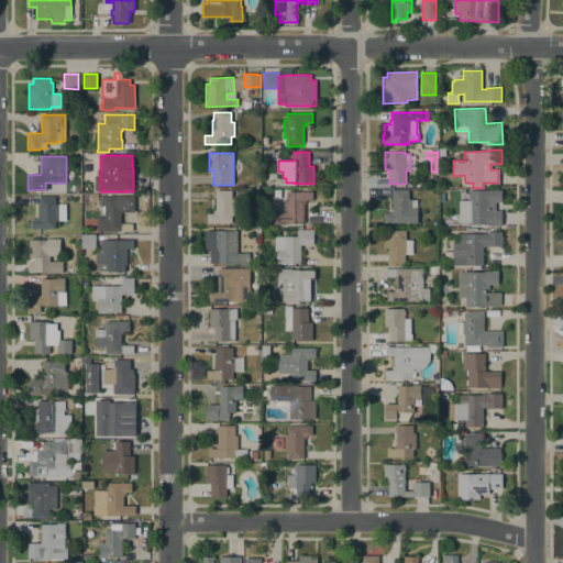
[(233,190),(232,223),(207,223),(207,213),(213,213),(213,211),(216,211),(216,190),(233,190)]
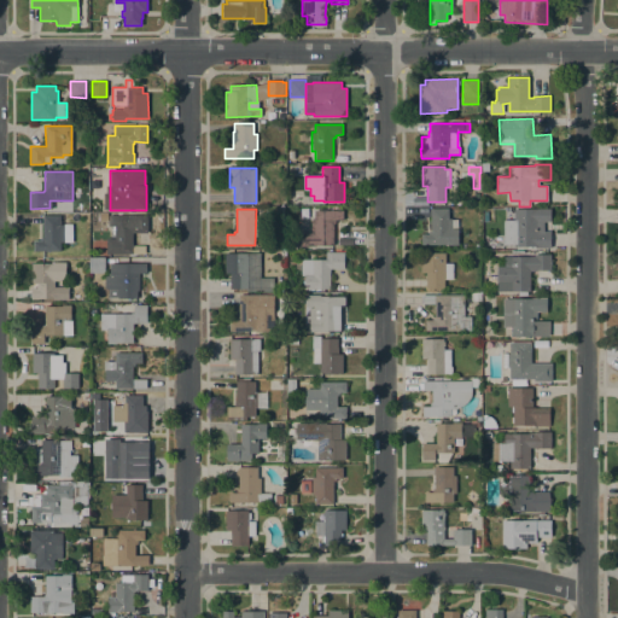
[(431,209),(448,209),(448,219),(453,219),(453,228),(459,228),(459,245),(448,245),(448,244),(421,245),(421,234),(429,234),(429,231),(431,231),(431,209)]
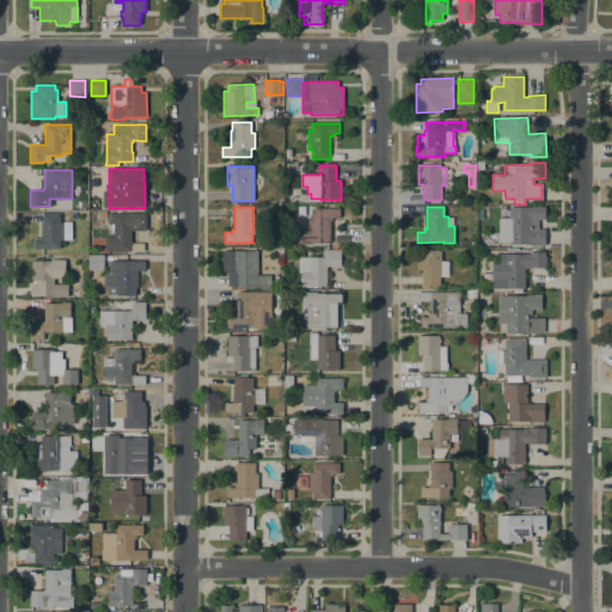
[(545,207),(545,220),(539,220),(539,230),(545,230),(545,245),(531,245),(531,244),(509,244),(509,230),(505,230),(505,218),(509,218),(509,207),(545,207)]
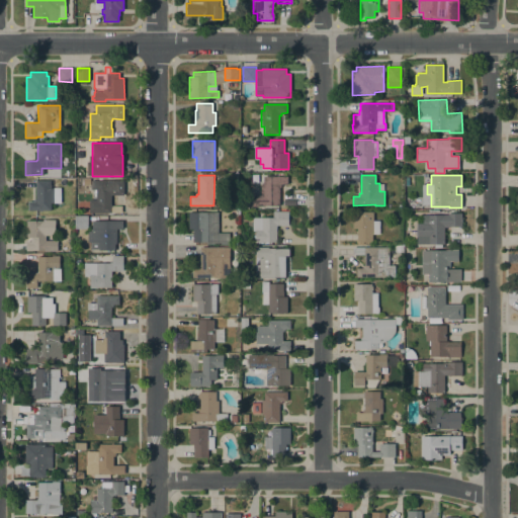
[(287,176),(287,185),(281,185),(281,187),(279,187),(279,205),(265,205),(265,206),(252,206),(252,195),(261,195),(261,184),(264,184),(263,176),(287,176)]
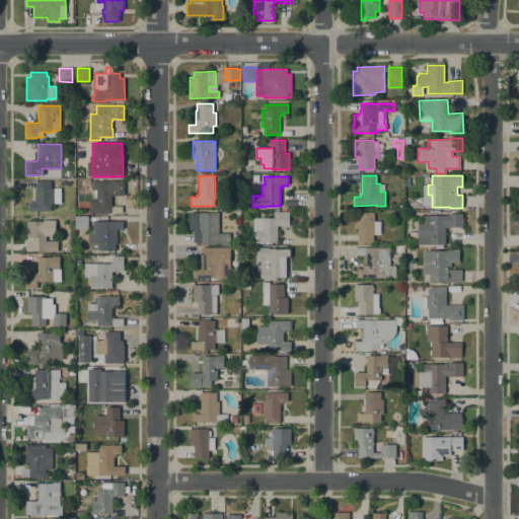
[(28,211),(28,202),(34,202),(34,200),(36,200),(36,180),(51,180),(51,188),(61,188),(61,203),(51,203),(51,211),(28,211)]
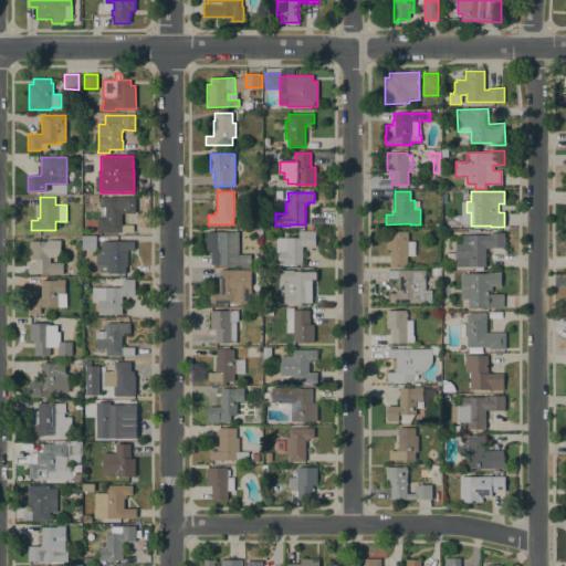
[(97,232),(97,218),(105,218),(105,207),(100,207),(100,197),(118,197),(118,198),(124,198),(124,197),(136,197),(136,220),(122,220),(122,232),(97,232)]
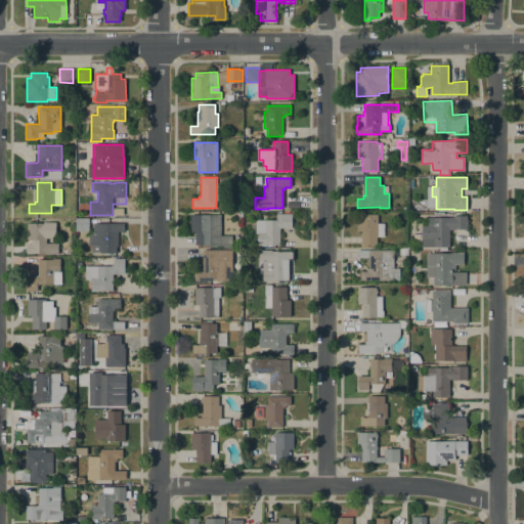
[(259,245),(258,220),(278,220),(278,214),(292,214),(292,227),(278,227),(279,245),(272,245),(272,246),(268,247),(268,245),(266,245),(259,245)]
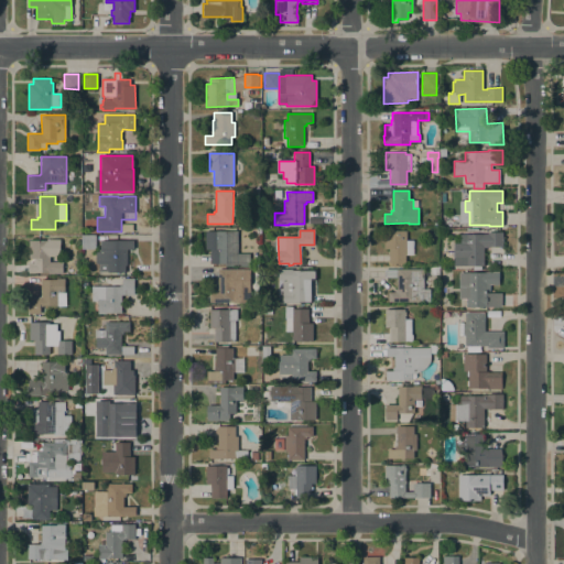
[(407,240),(413,240),(413,255),(405,255),(405,263),(389,263),(389,249),(384,249),(384,230),(407,230),(407,240)]
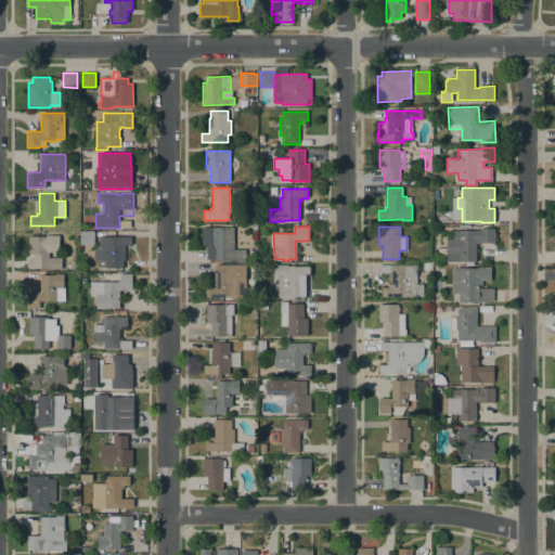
[(234,228),(234,249),(246,249),(246,261),(221,261),(221,259),(207,259),(207,246),(203,246),(203,228),(234,228)]
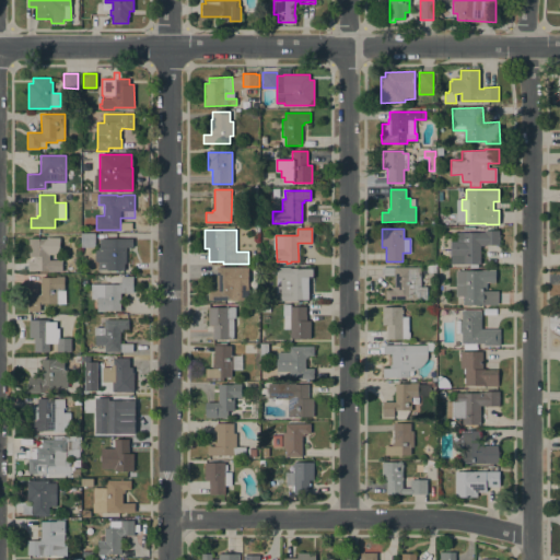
[(485,232),(485,231),(499,230),(499,245),(480,245),(480,264),(451,264),(451,242),(457,241),(457,233),(485,232)]
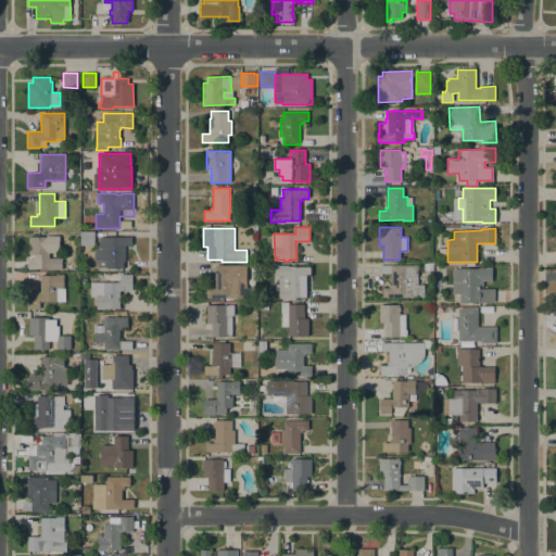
[(95,245),(80,245),(80,232),(95,232),(95,245)]
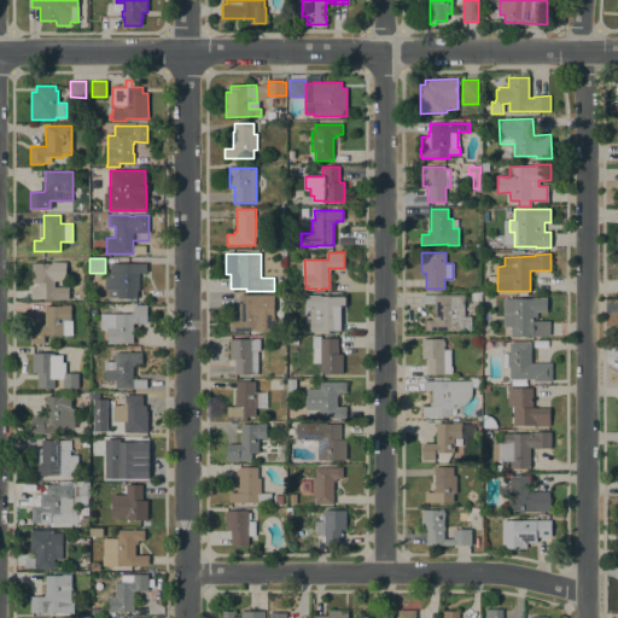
[(31,263),(54,263),(54,273),(65,273),(65,287),(69,287),(69,299),(53,299),(53,298),(38,298),(38,283),(33,283),(31,263)]
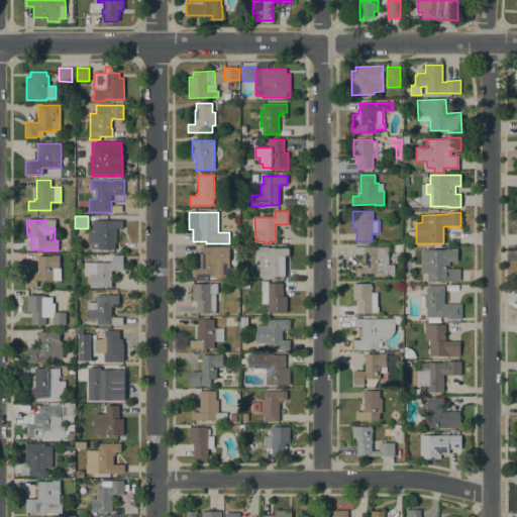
[(122,220),(122,228),(116,228),(116,243),(115,243),(115,249),(99,249),(99,248),(90,248),(90,241),(88,241),(88,230),(90,230),(92,228),(92,220),(122,220)]
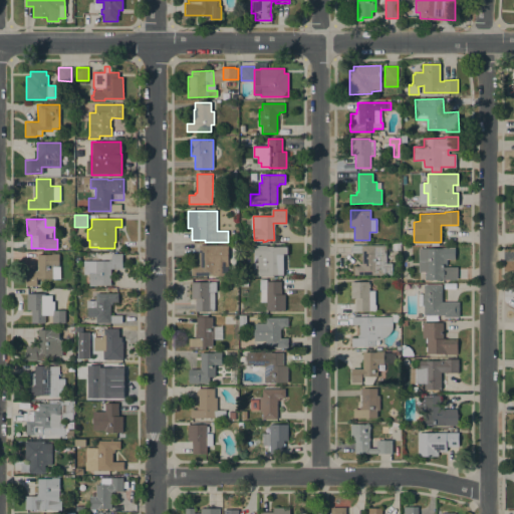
[(191,275),(191,267),(197,267),(197,264),(199,264),(199,245),(228,245),(228,264),(228,275),(214,275),(191,275)]
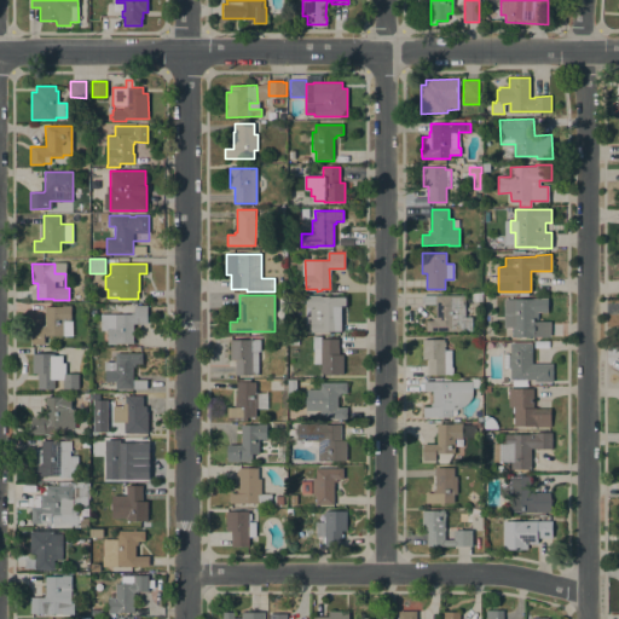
[(329,334),(329,333),(311,333),(311,307),(306,307),(306,295),(322,295),(322,296),(330,296),(347,296),(347,307),(342,307),(342,333),(329,334)]
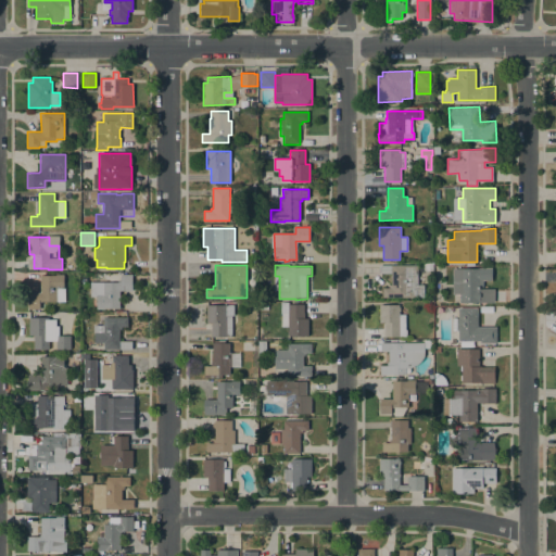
[(417,265),(417,285),(424,285),(424,298),(383,298),(383,288),(389,288),(389,285),(391,285),(391,274),(379,274),(379,265),(417,265)]
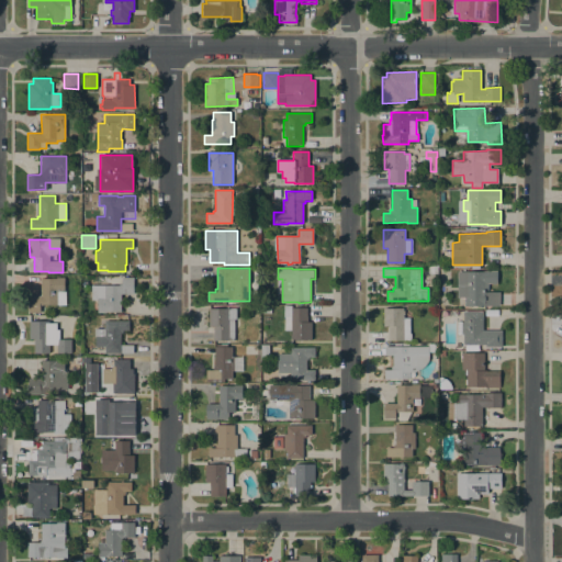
[(464,305),(464,298),(458,298),(458,271),(497,271),(497,283),(489,283),(489,290),(484,290),(484,292),(499,292),(499,305),(464,305)]
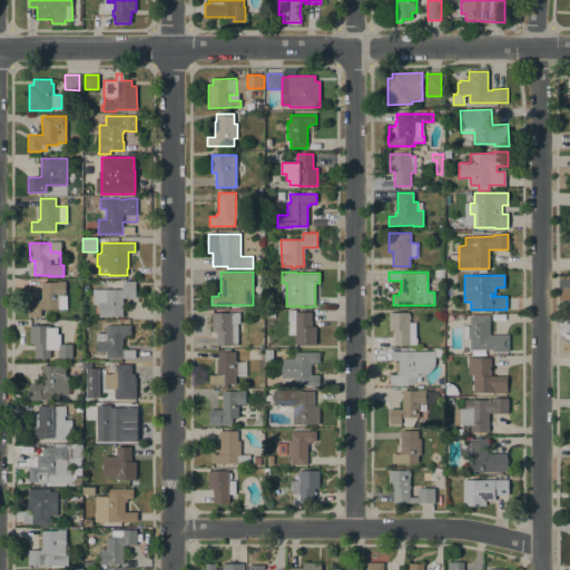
[(120,290),(120,288),(124,288),(124,281),(136,281),(136,298),(123,298),(124,315),(108,315),(108,317),(99,317),(99,304),(92,304),(92,290),(120,290)]
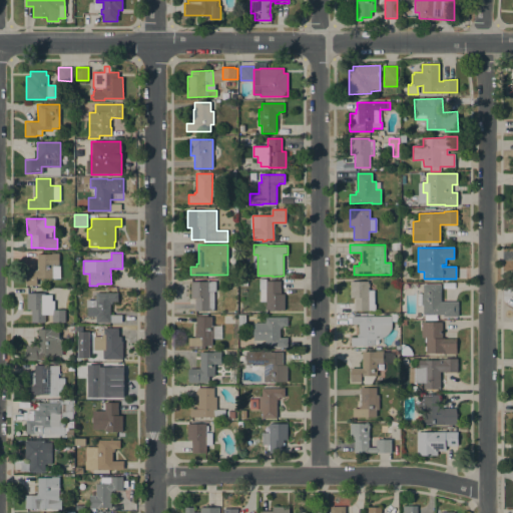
[(39,278),(39,279),(37,279),(37,286),(26,286),(26,270),(37,270),(37,253),(51,253),(59,253),(59,266),(60,266),(60,279),(39,278)]
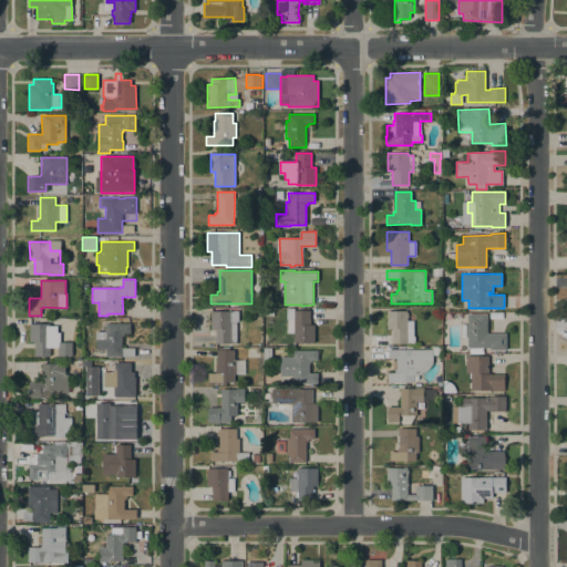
[(315,343),(294,343),(294,332),(287,332),(287,309),(295,309),(295,310),(310,310),(310,319),(311,319),(311,325),(315,325),(315,343)]
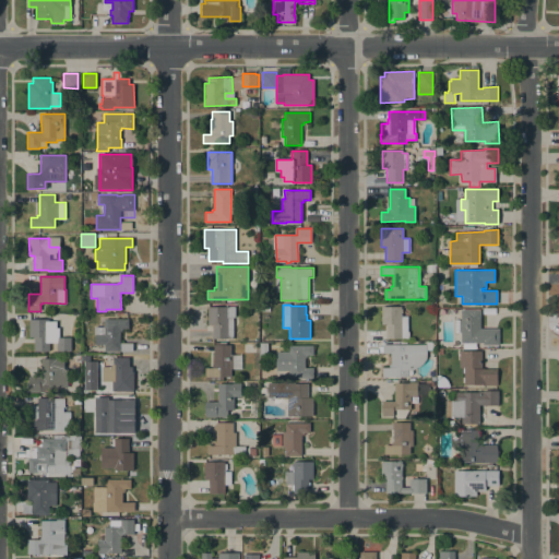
[(235,307),(235,317),(233,317),(233,339),(213,339),(213,324),(207,324),(207,307),(235,307)]
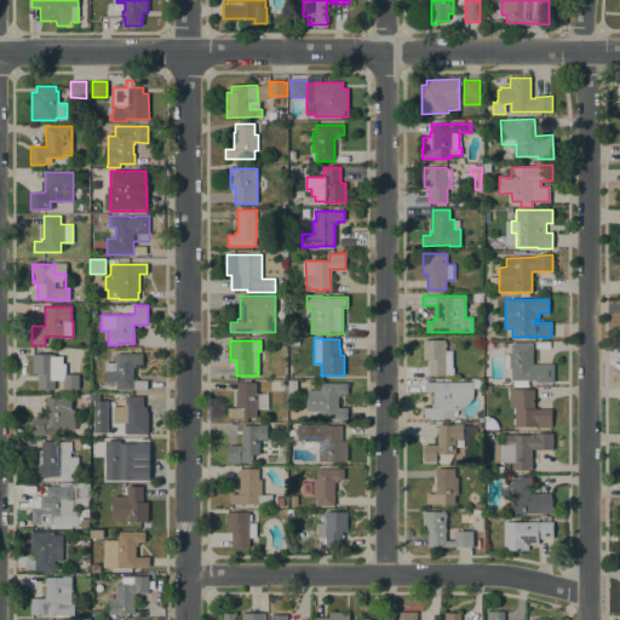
[(445,340),(445,351),(452,351),(452,367),(453,368),(454,369),(454,372),(454,373),(452,375),(429,375),(429,360),(423,360),(423,340),(445,340)]
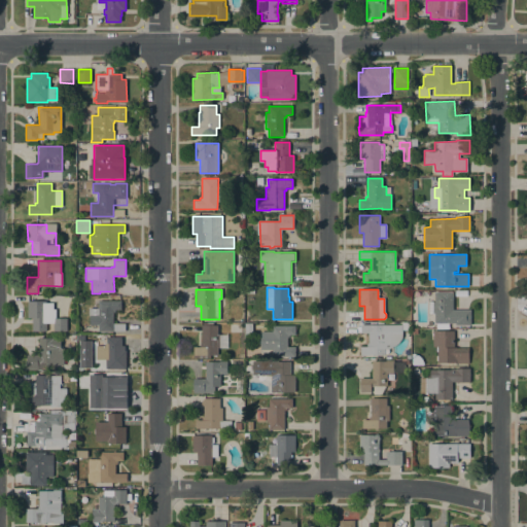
[(453,291),(453,310),(470,310),(470,325),(455,325),(455,323),(434,323),(434,313),(428,313),(428,302),(434,302),(434,291),(453,291)]
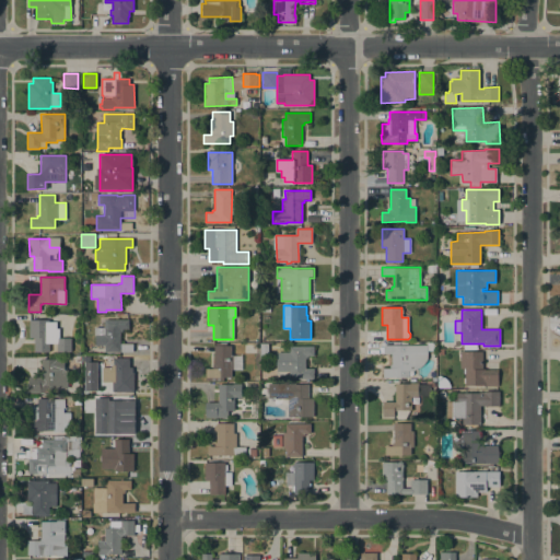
[(49,319),(49,322),(57,322),(57,328),(59,328),(60,338),(71,338),(71,351),(57,351),(57,343),(49,343),(49,352),(34,352),(34,338),(31,338),(30,319),(49,319)]
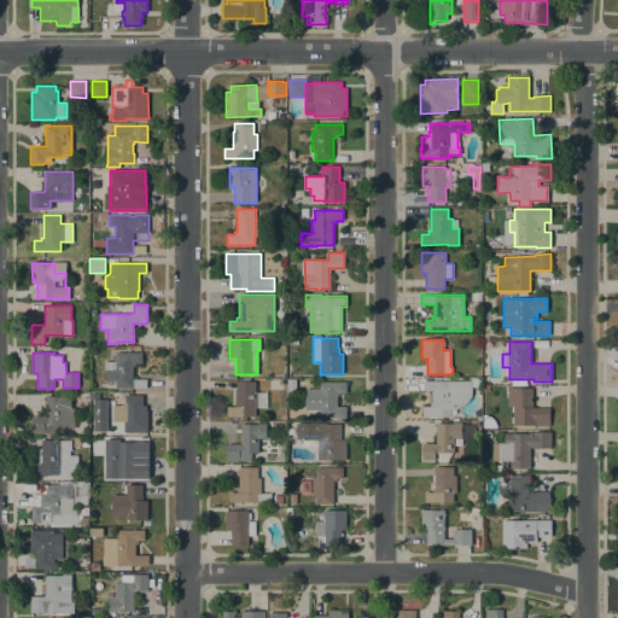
[(143,353),(143,363),(135,363),(135,366),(133,366),(133,379),(146,379),(147,389),(116,389),(116,380),(105,380),(105,362),(115,362),(115,353),(143,353)]
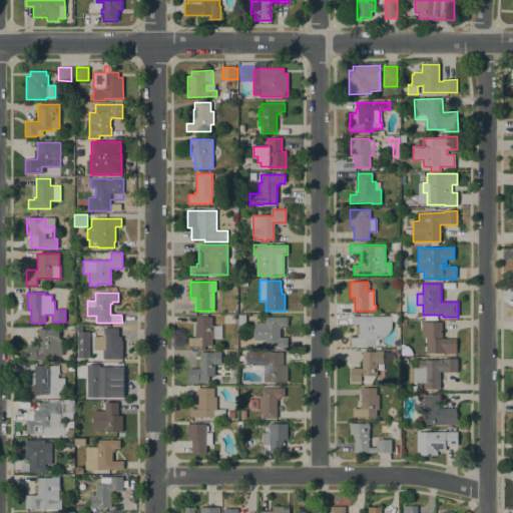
[(399,322),(392,322),(392,329),(389,334),(384,337),(379,340),(375,340),(375,346),(351,346),(351,337),(357,337),(357,333),(359,333),(359,324),(351,324),(351,316),(391,316),(391,313),(399,313),(399,322)]
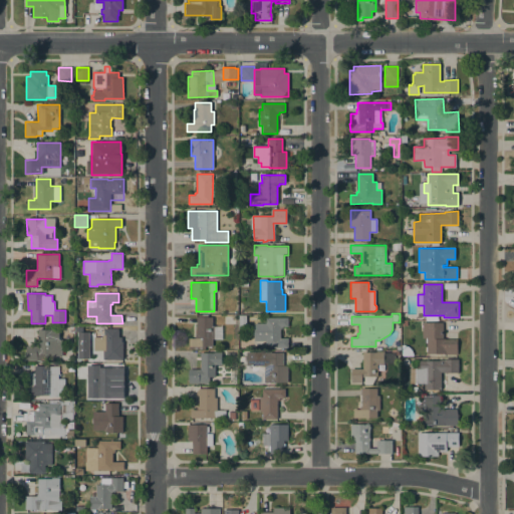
[(246,326),(238,326),(238,315),(246,315),(246,326)]
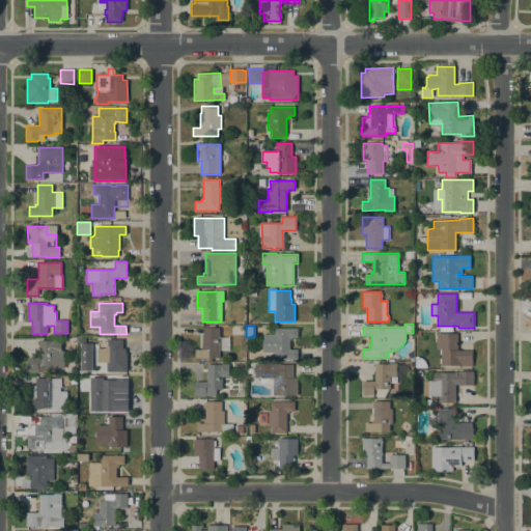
[(195,358),(195,350),(202,350),(202,345),(203,345),(203,327),(220,328),(220,337),(229,337),(229,351),(220,351),(220,358),(195,358)]
